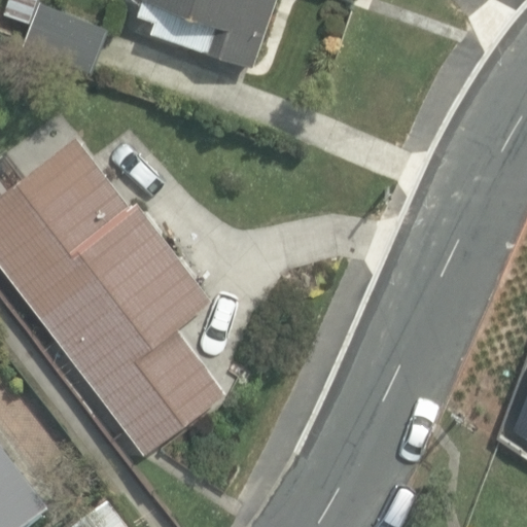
[(81,0),(16,0),(11,15),(39,26),(29,55),(89,76),(112,11),(81,0)]
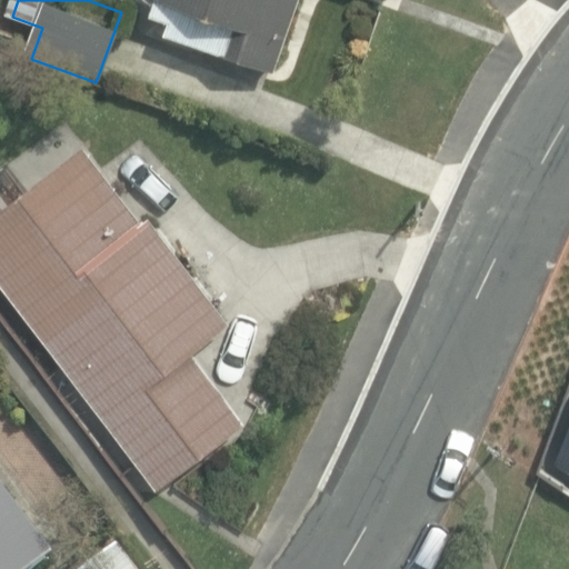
[(150,0),(140,35),(267,72),(288,0),(150,0)]
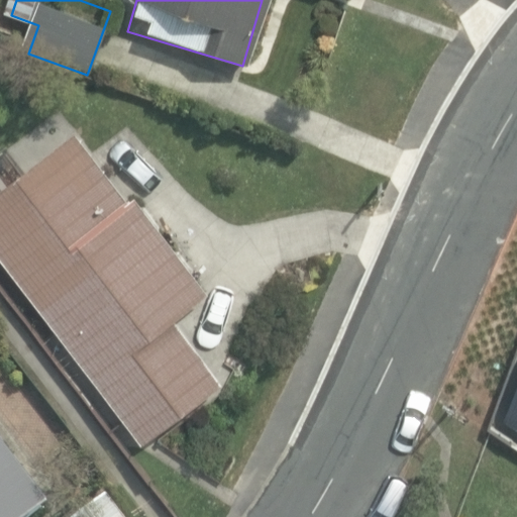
[(130,93),(0,186),(0,261),(137,450),(223,389),(182,332),(215,309),(149,219),(197,185),(130,93)]
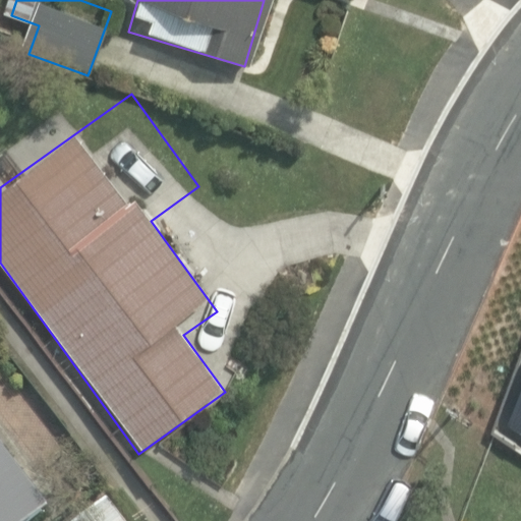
[(0,520),(50,520),(54,518),(0,443),(0,520)]
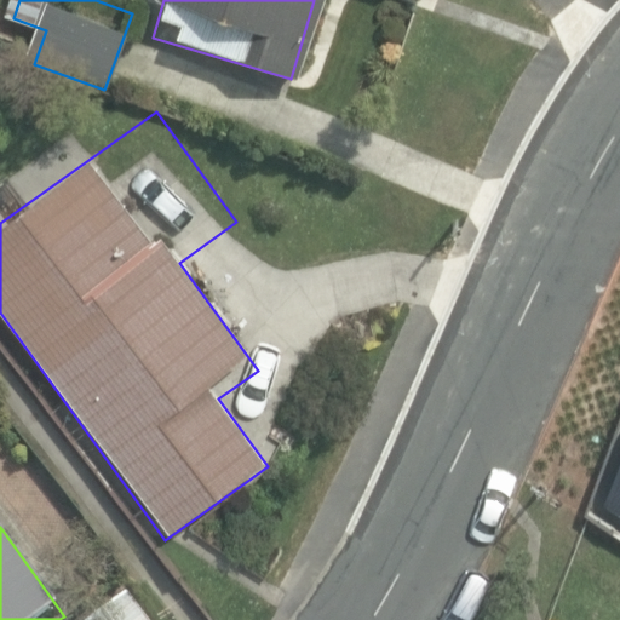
[(144,619),(135,604),(110,619),(144,619)]
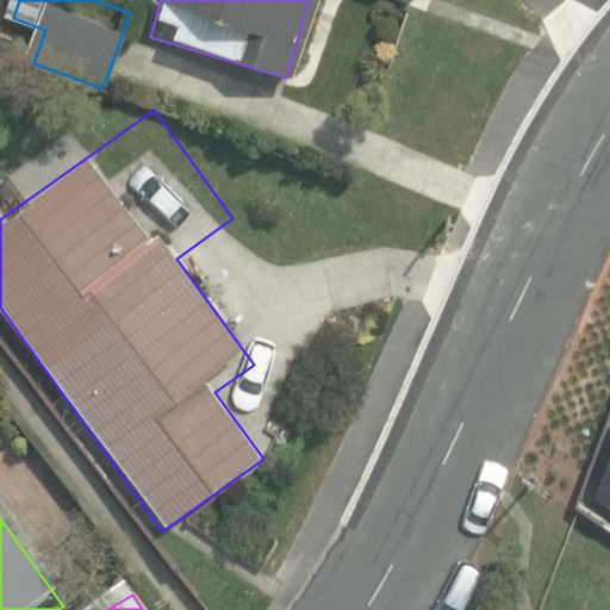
All buildings are outlined.
